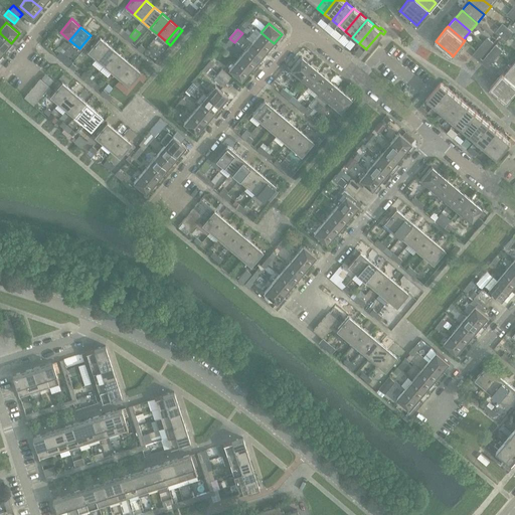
[(274,43),(261,32),(252,41),(266,52),(274,43)]
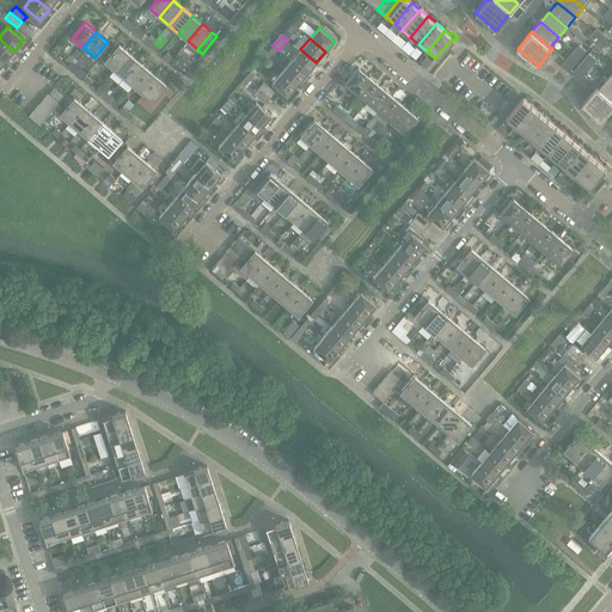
[(13,51),(0,40),(0,57),(4,62),(13,51)]
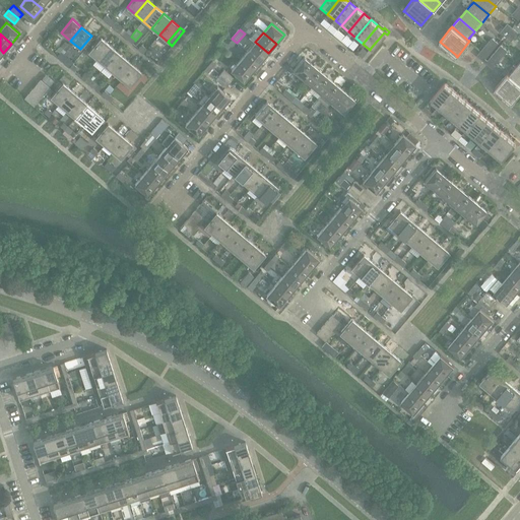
[(100,39),(98,37),(96,37),(91,42),(92,43),(88,47),(91,49),(88,52),(98,60),(109,45),(101,38),(100,39)]
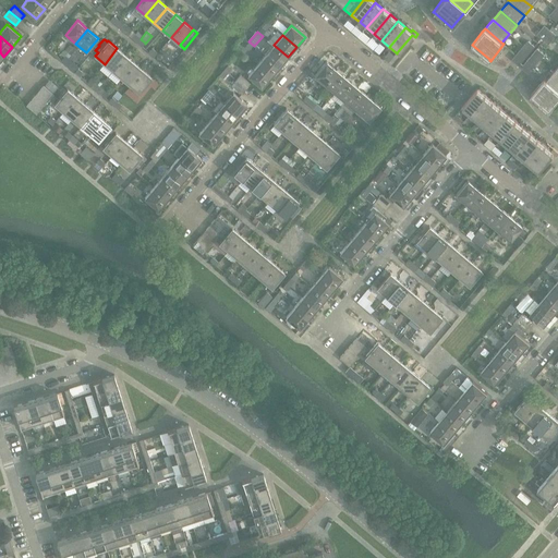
[(288,57),(274,45),(265,55),(279,68),(288,57)]
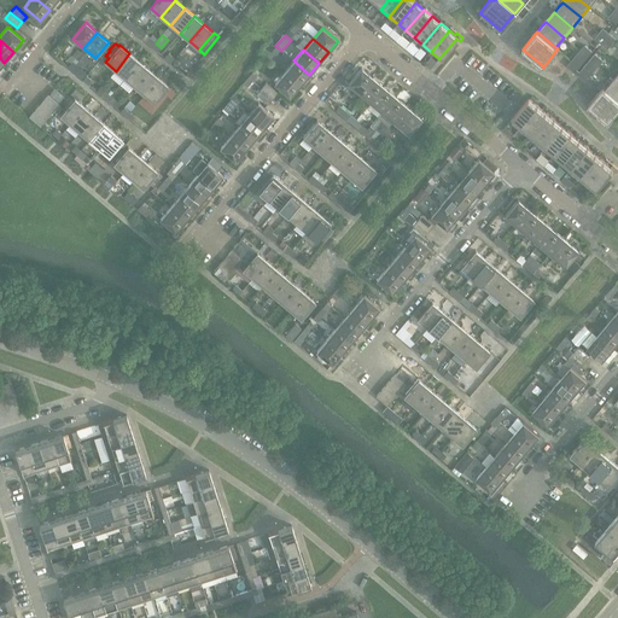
[(139,62),(129,53),(116,71),(124,79),(139,62)]
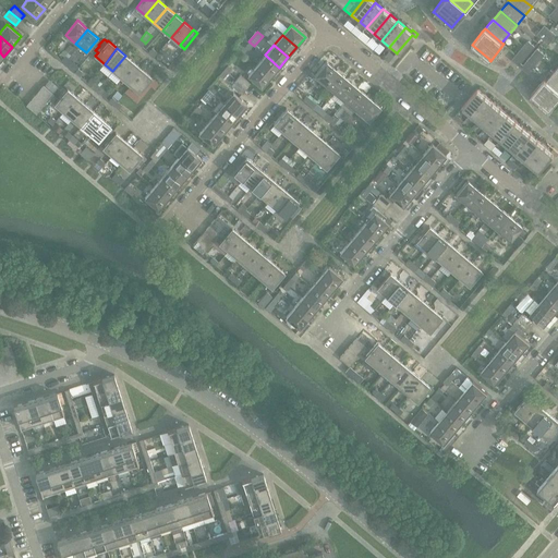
[(523,49),(517,56),(513,59),(520,64),(529,53),(523,49)]
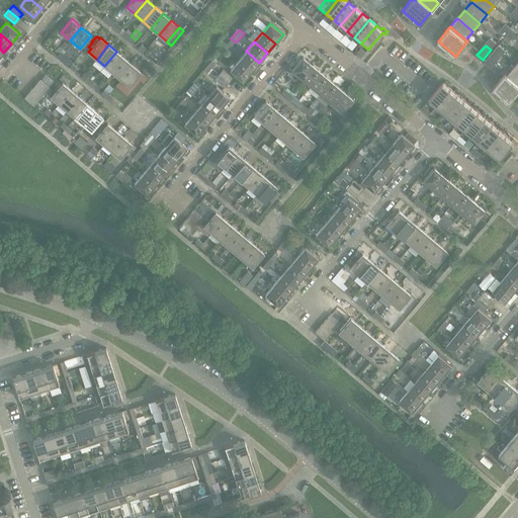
[(259,63),(246,51),(238,61),(251,72),(259,63)]
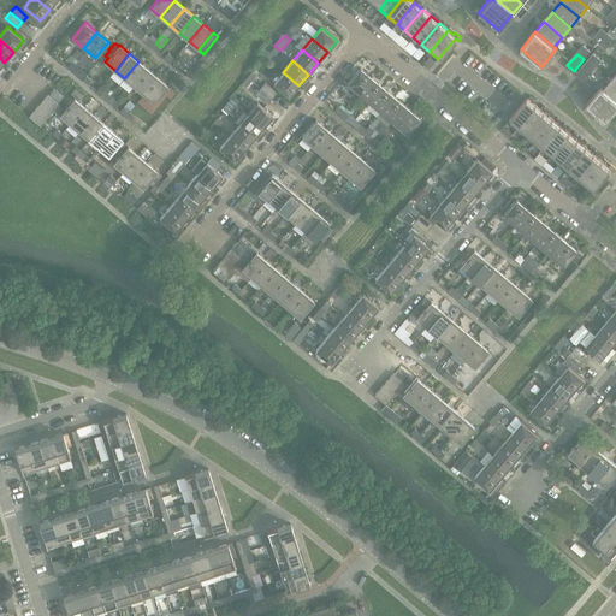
[(148,70),(138,61),(124,78),(134,87),(148,70)]
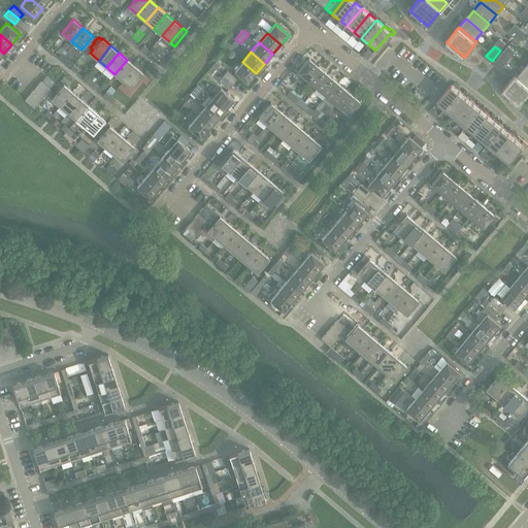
[(502,53),(495,62),(494,63),(499,67),(508,58),(502,53)]
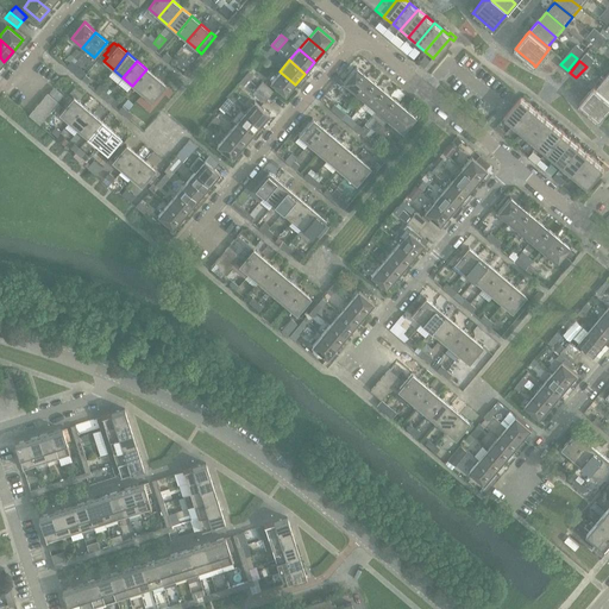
[(356,68),(343,83),(355,93),(368,77),(356,68)]
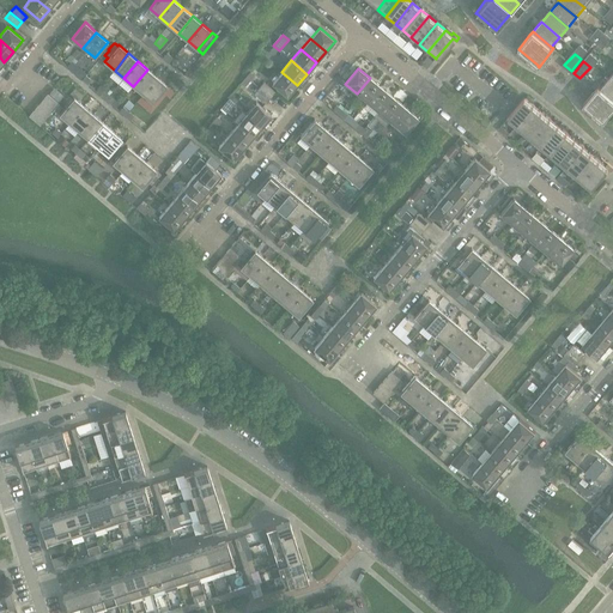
[(157,77),(147,70),(133,86),(143,95),(157,77)]
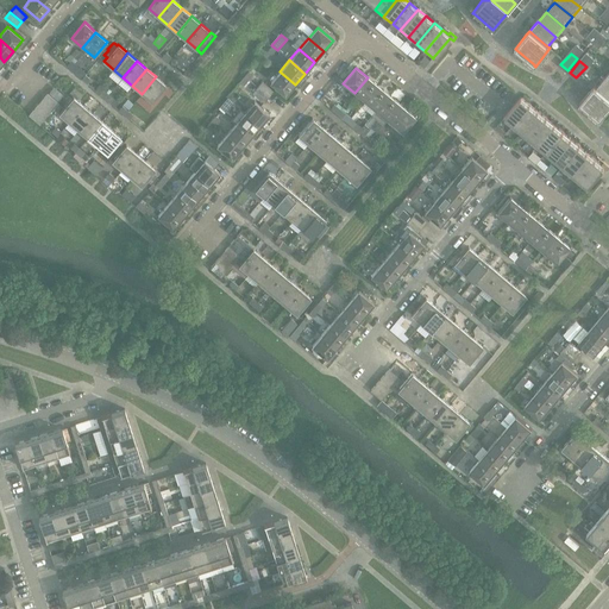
[(295,85),(280,71),(270,82),(286,95),(295,85)]
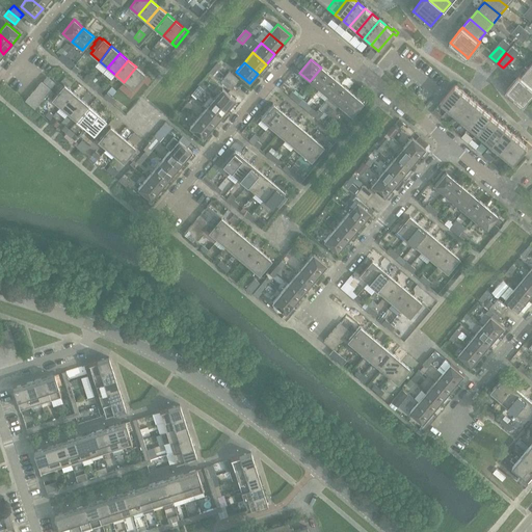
[(145,75),(136,67),(124,82),(133,89),(145,75)]
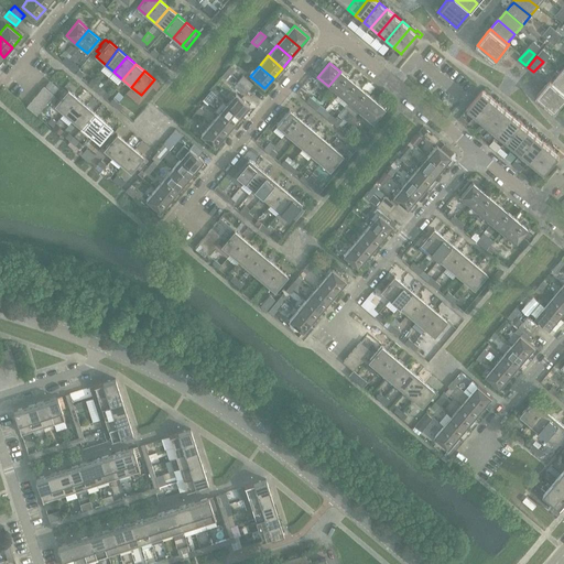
[(350,79),(340,72),(328,86),(338,95),(350,79)]
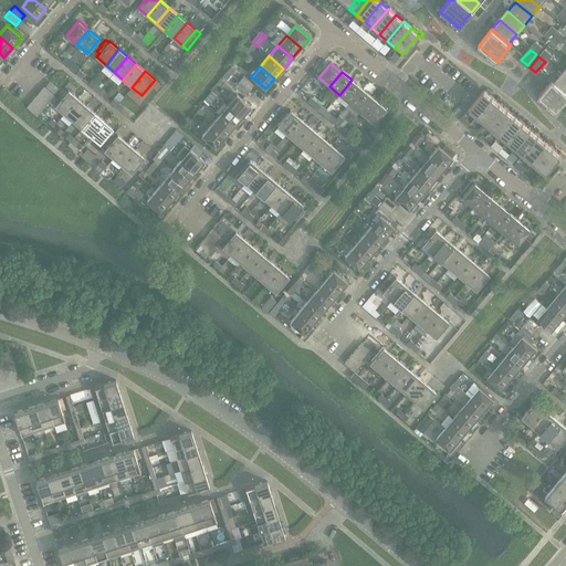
[(565,75),(562,73),(555,81),(554,82),(565,92),(565,75)]
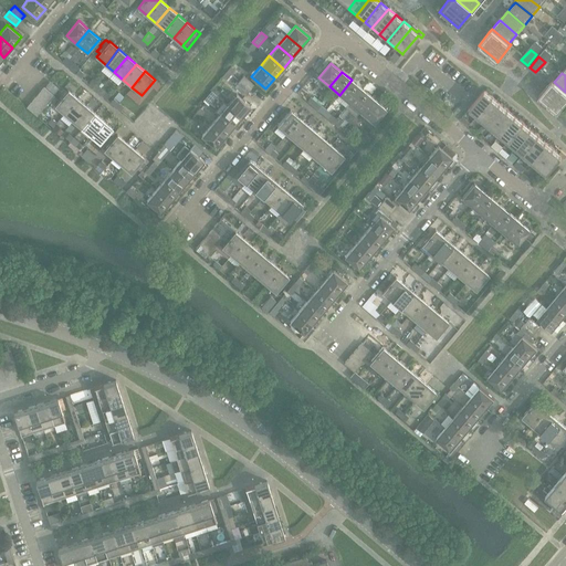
[(243,76),(239,82),(250,91),(254,85),(243,76)]
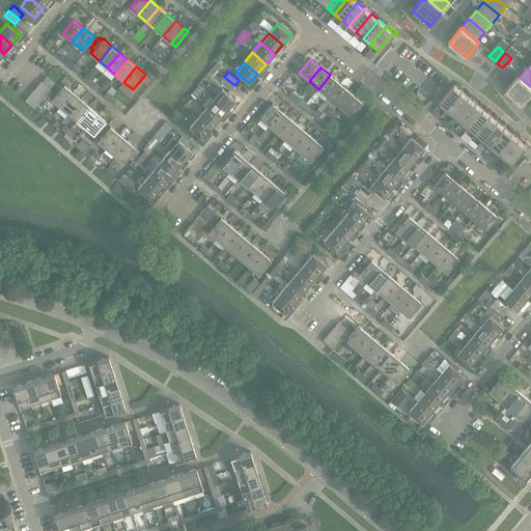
[(339,83),(330,75),(318,89),(328,96),(339,83)]
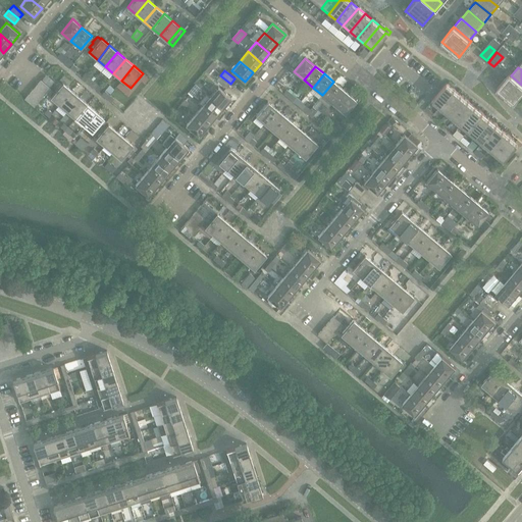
[(510,73),(507,76),(497,89),(498,89),(514,103),(515,102),(521,94),(521,85),(511,75),(512,74),(510,73)]
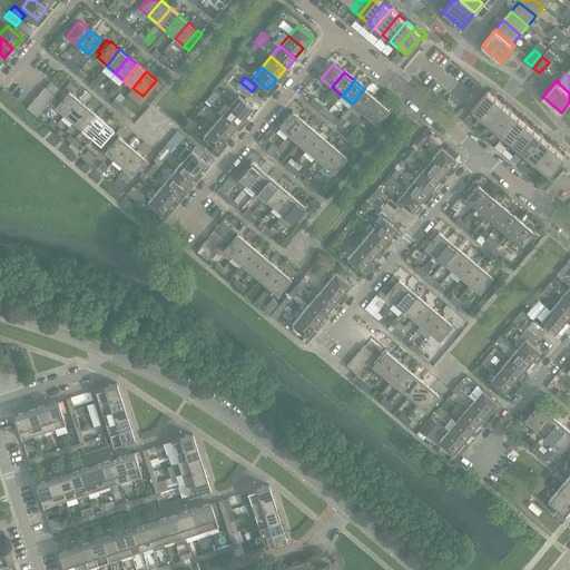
[(252,91),(241,82),(236,87),(247,96),(252,91)]
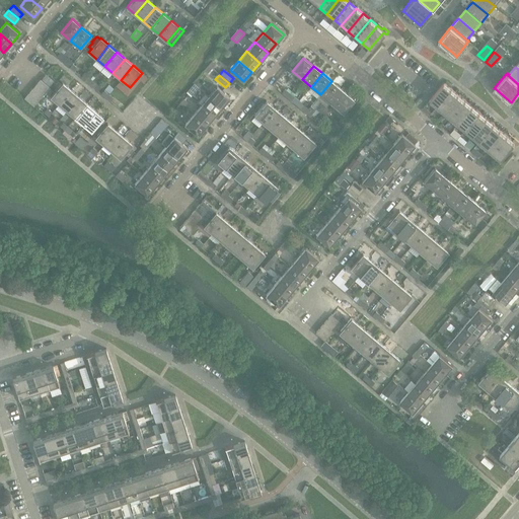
[(41,80),(36,84),(46,92),(50,87),(41,80)]
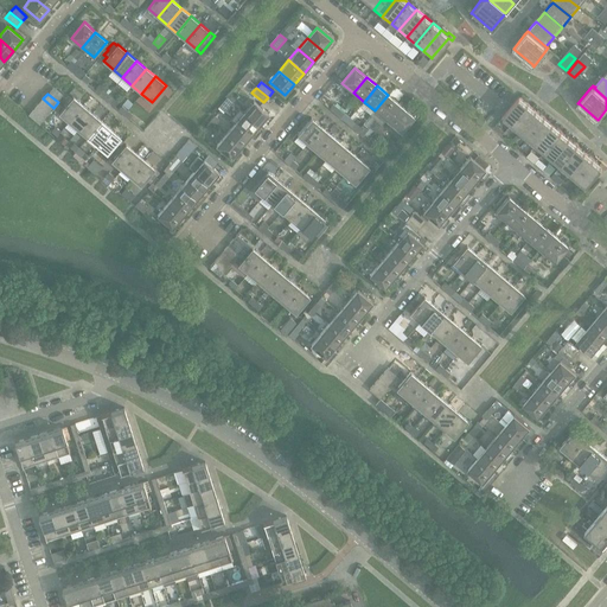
[(400,104),(388,95),(375,110),(387,120),(400,104)]
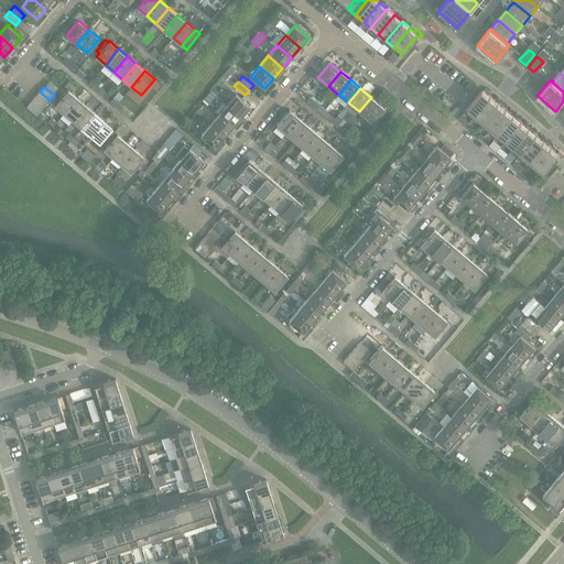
[(68,90),(55,106),(64,114),(77,98),(68,90)]
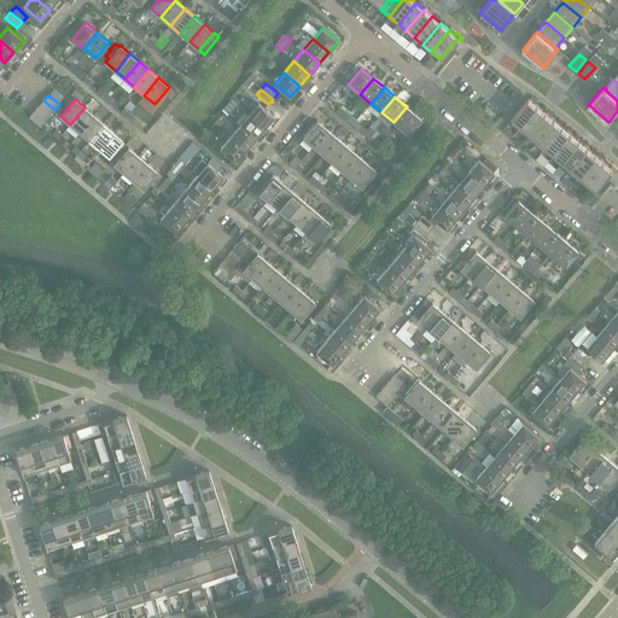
[(538,106),(530,99),(529,99),(512,121),(520,127),(538,106)]
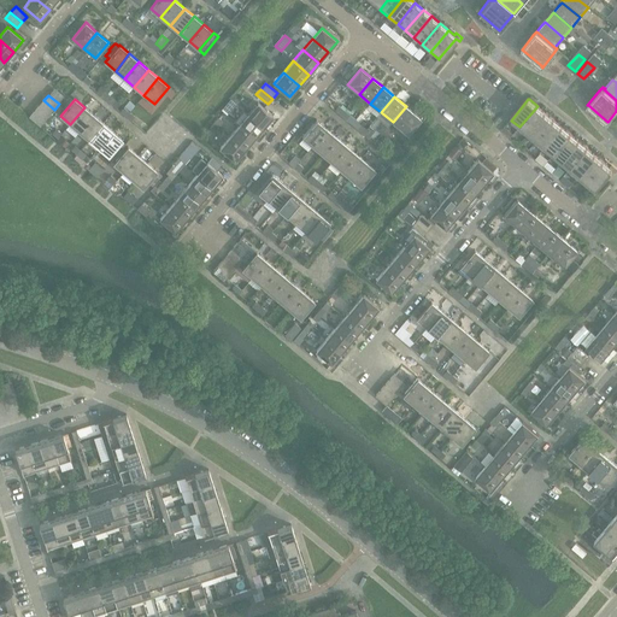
[(43,100),(39,106),(50,116),(54,110),(43,100)]
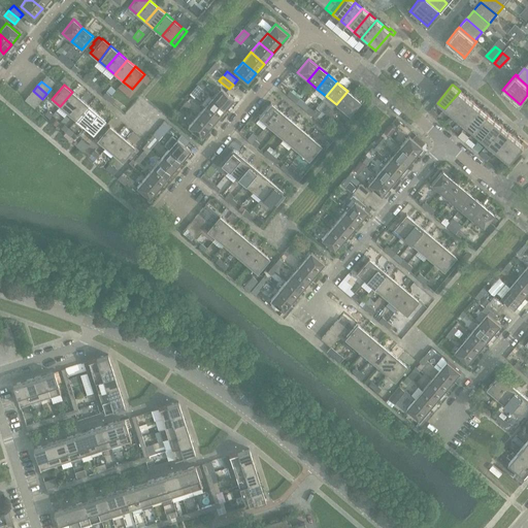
[(221,88),(212,98),(226,109),(234,99),(221,88)]
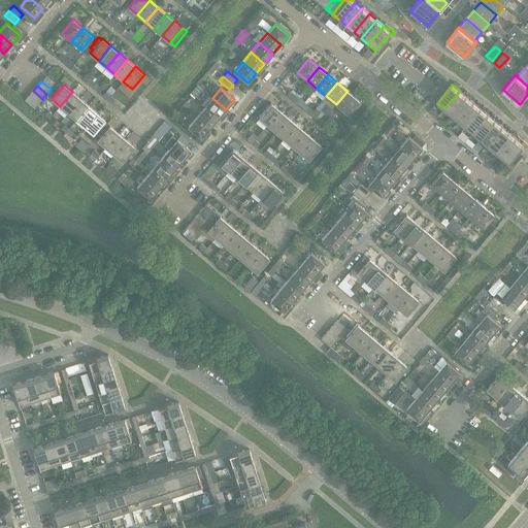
[(33,91),(29,95),(39,103),(42,99),(33,91)]
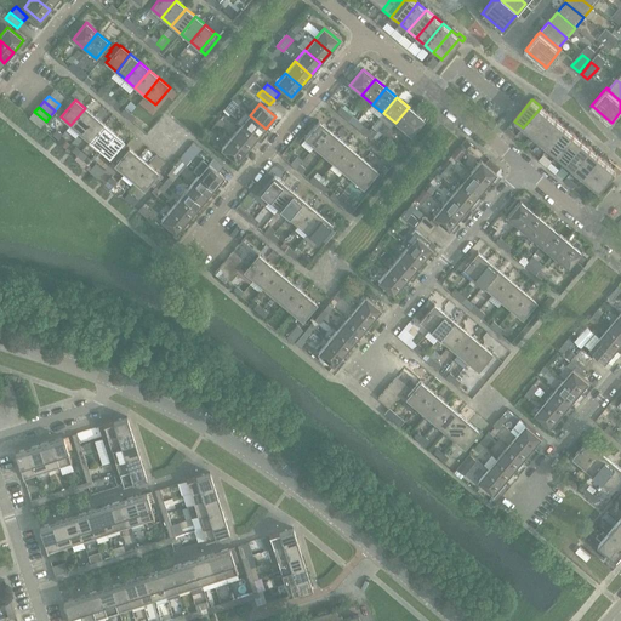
[(425,120),(409,107),(396,123),(411,136),(425,120)]
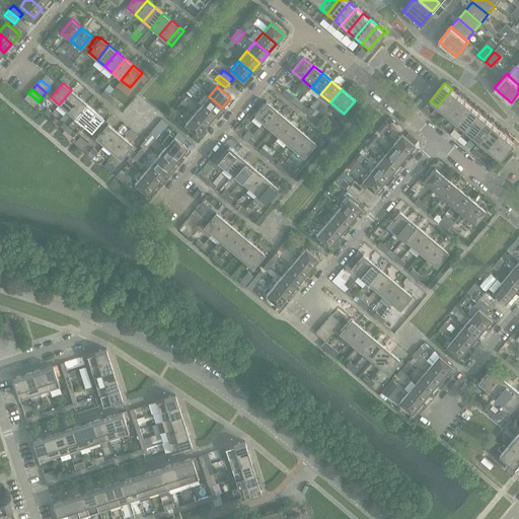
[(459,95),(453,90),(452,89),(437,106),(444,113),(459,95)]
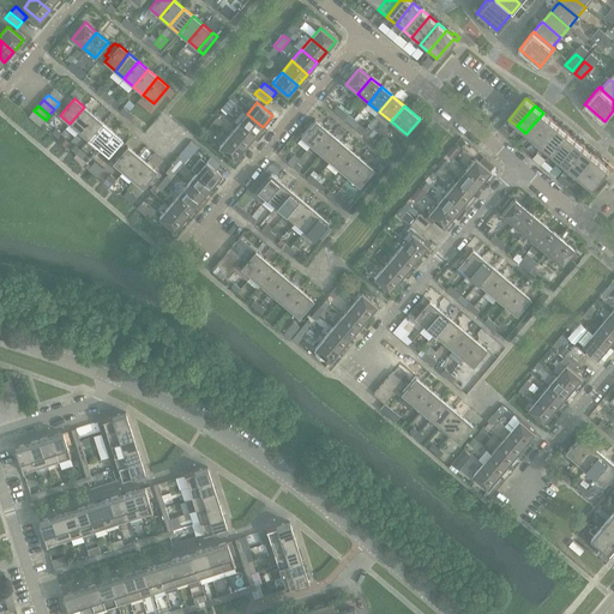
[(94,114),(84,107),(70,124),(79,132),(94,114)]
